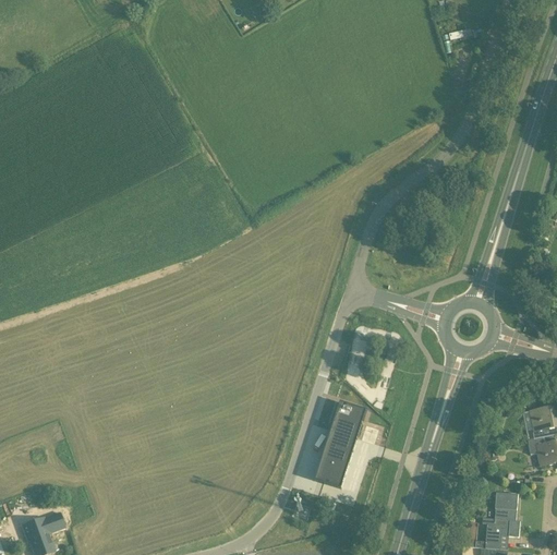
[(450,37),(471,32),(470,26),(448,31),(450,37)]
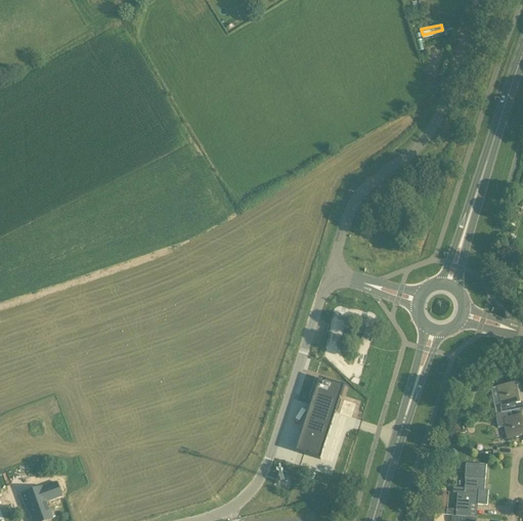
[(296,443),(295,449),(302,451),(319,458),(321,451),(323,445),(325,439),(328,434),(329,428),(333,416),(335,409),(336,410),(344,383),(317,375),(309,401),(310,401),(308,407),(304,420),(302,426),(300,431),(298,437),(296,443)]
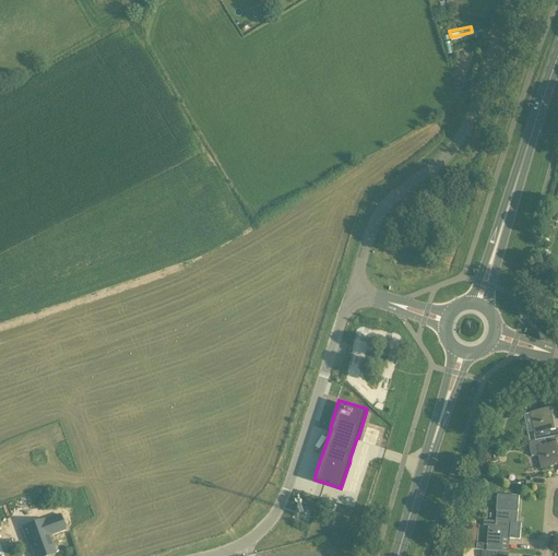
[(530,410),(534,432),(557,426),(557,424),(555,405),(530,410)]
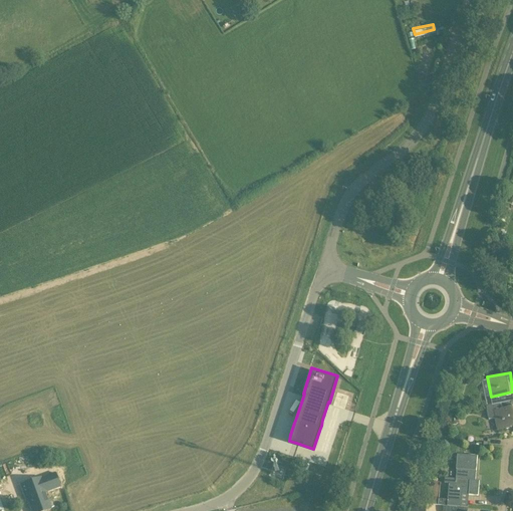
[(512,404),(510,405),(509,399),(485,404),(487,417),(494,415),(497,428),(512,424),(512,404)]
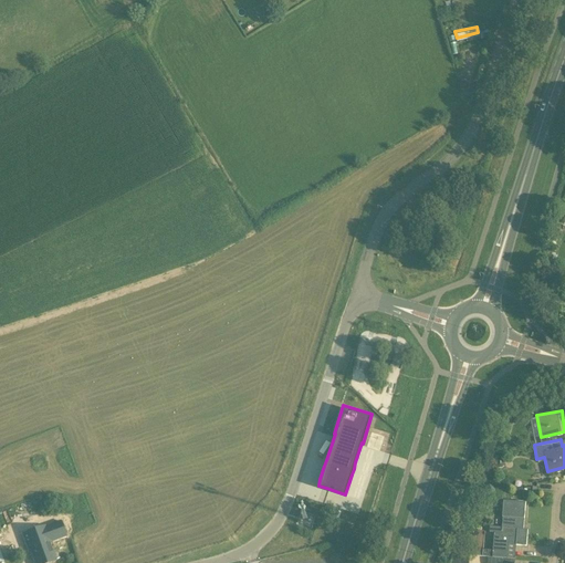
[(487,554),(513,556),(514,543),(525,543),(526,527),(522,527),(524,500),(503,498),(501,514),(502,515),(501,524),(489,523),(488,529),(495,530),(495,531),(493,531),(491,549),(481,548),(481,553),(487,554)]
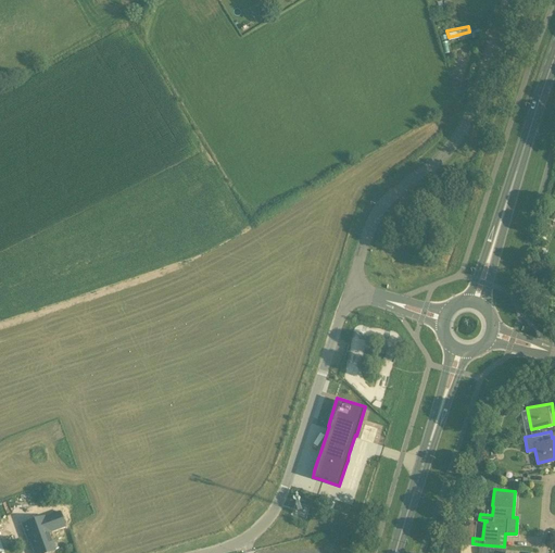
[(41,552),(54,549),(48,531),(64,526),(59,508),(20,523),(26,540),(28,539),(33,552),(41,552)]
